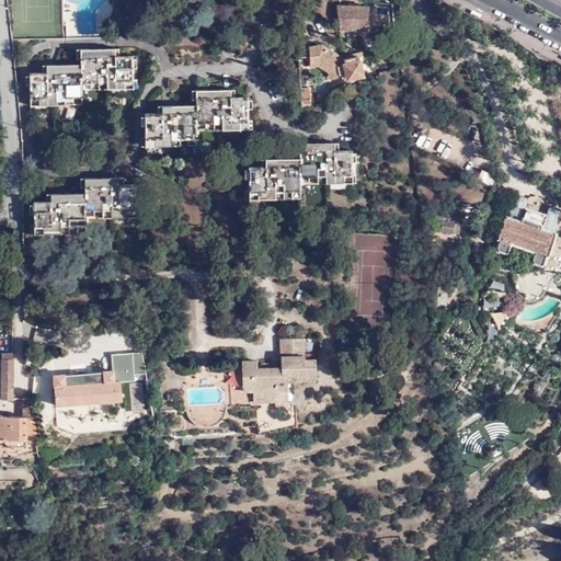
[(369,31),(370,8),(339,7),(341,27),(338,27),(338,31),(342,31),(342,35),(346,36),(346,30),(369,31)]
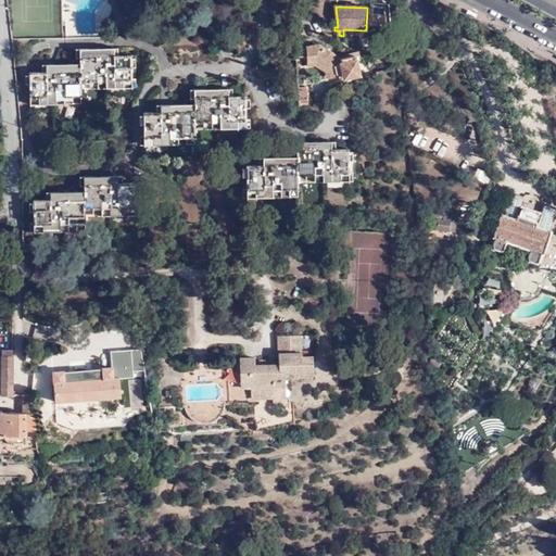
[(344,77),(341,61),(339,61),(338,57),(317,45),(305,47),(306,62),(315,60),(328,67),(330,76),(339,75),(339,78),(344,77)]
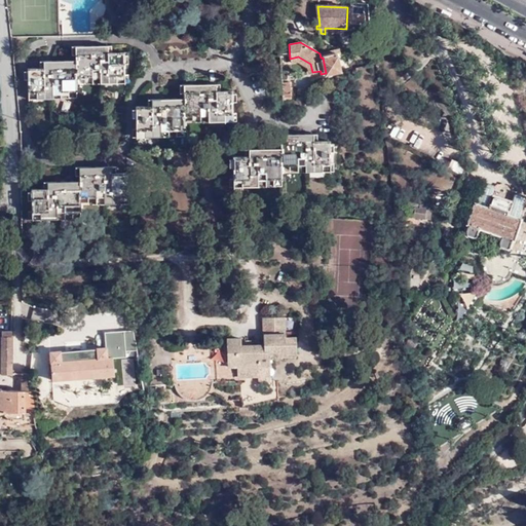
[(75,46),(76,59),(55,60),(44,61),(44,67),(28,67),(28,99),(69,98),(69,90),(76,90),(76,77),(84,77),(84,83),(124,82),(123,51),(108,51),(108,45),(96,45),(75,46)]
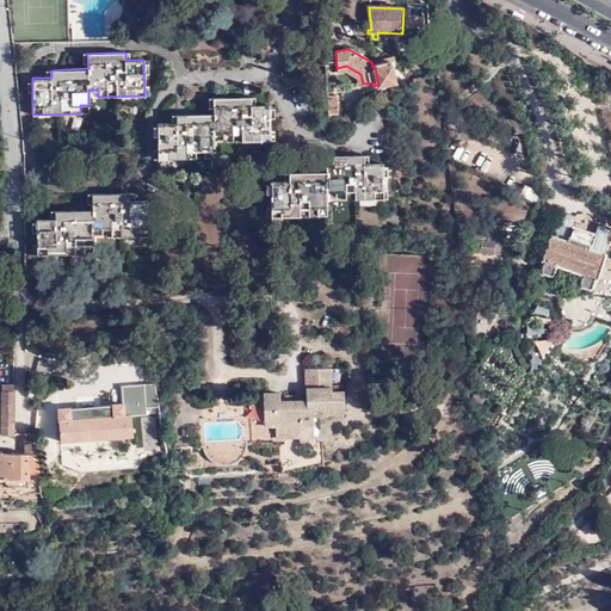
[(393,81),(389,61),(388,61),(387,60),(381,62),(380,59),(374,60),(375,67),(378,85),(393,81)]
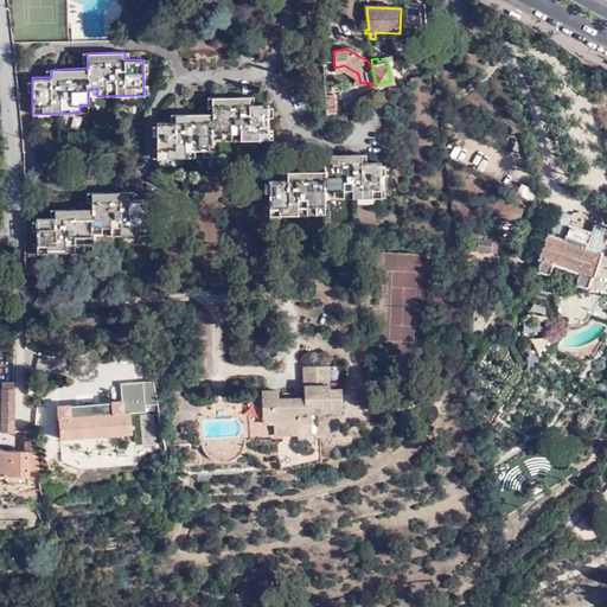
[(360,83),(358,74),(344,65),(334,68),(336,71),(344,70),(356,77),(357,84),(360,83)]
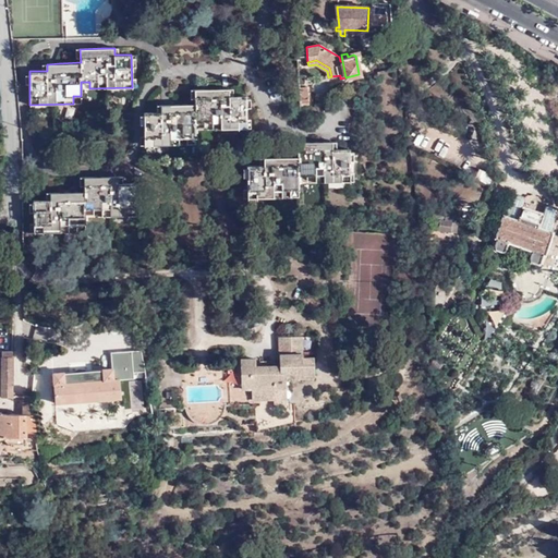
[(203,121),(204,129),(220,129),(220,126),(247,126),(245,95),(229,95),(229,87),(218,88),(191,88),(191,98),(194,98),(194,104),(168,105),(161,105),(161,111),(145,111),(145,144),(170,144),(171,136),(196,136),(196,121),(203,121)]
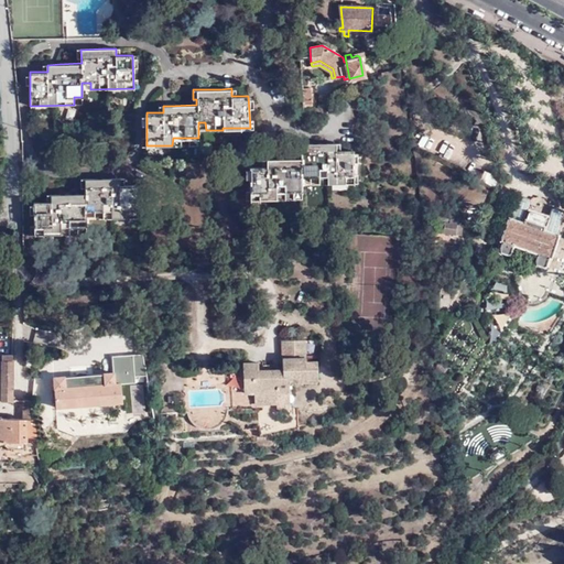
[(311,176),(311,182),(354,182),(354,149),(336,149),(336,142),(318,142),(302,142),(302,158),(278,158),(268,158),(268,165),(250,165),(250,198),(294,198),(294,191),(303,191),(302,176),(311,176)]
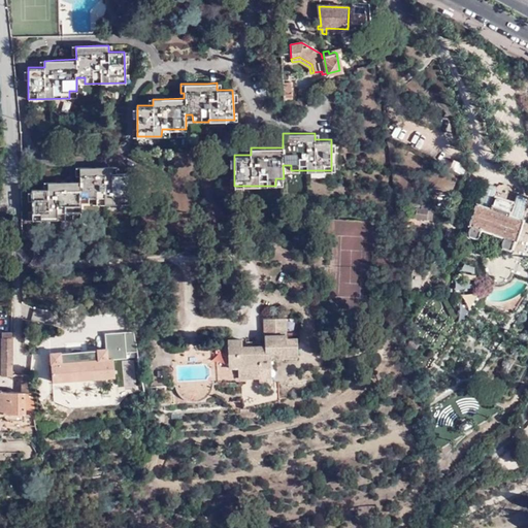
[(89,197),(89,204),(129,203),(128,172),(112,172),(112,165),(102,166),(79,167),(80,179),(60,179),(48,180),(48,187),(33,188),(33,219),(59,219),(59,204),(64,204),(65,211),(81,210),(81,197),(89,197)]
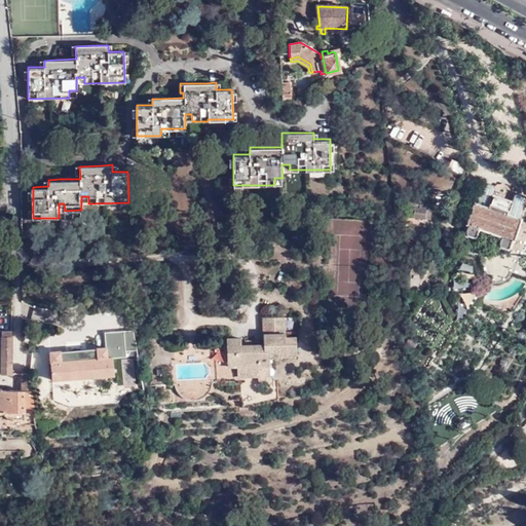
[(479,237),(479,236),(498,243),(499,248),(509,251),(512,249),(523,217),(521,216),(525,202),(525,193),(519,191),(516,193),(514,199),(494,193),(496,186),(495,183),(488,180),(484,182),(478,200),(476,199),(464,232),(466,237),(475,239),(479,237)]
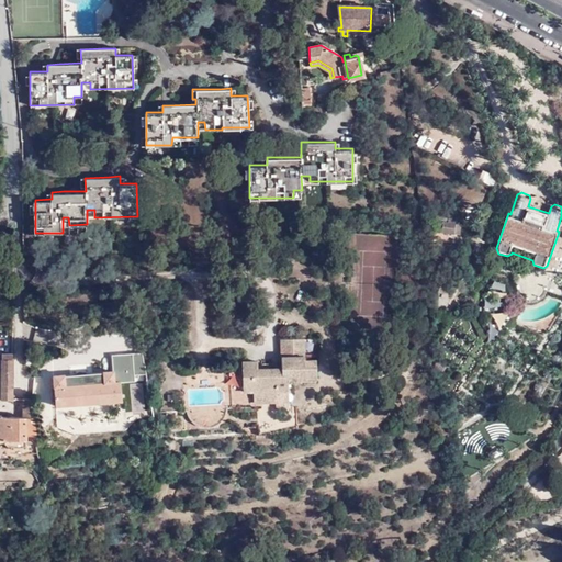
[(444,221),(442,227),(463,229),(463,223),(457,223),(458,211),(450,210),(449,221),(444,221)]
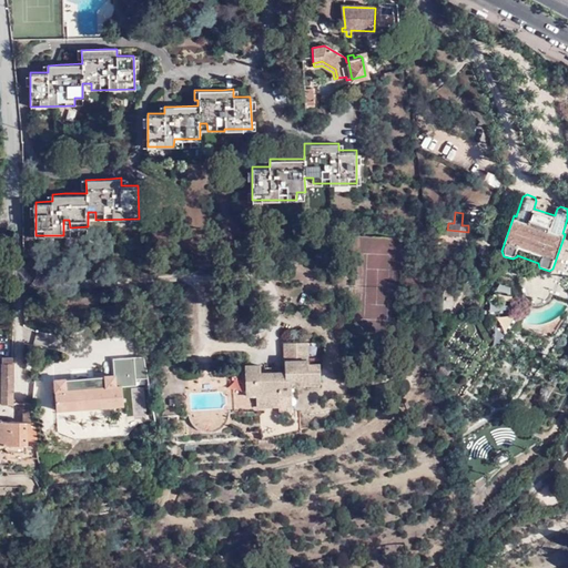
[(458,260),(458,259),(464,260),(465,252),(446,247),(444,255),(449,256),(449,259),(458,260)]
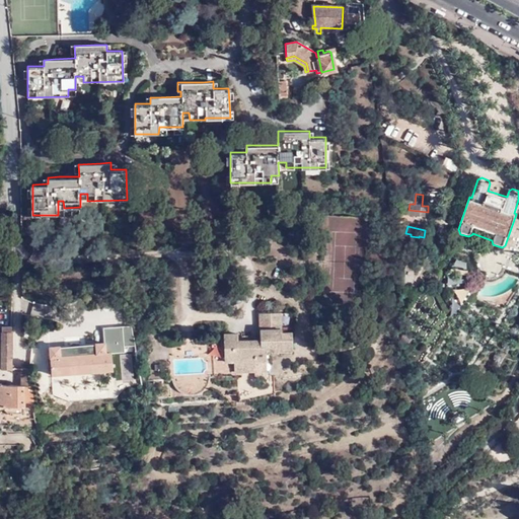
[(464,270),(466,262),(453,257),(450,265),(464,270)]
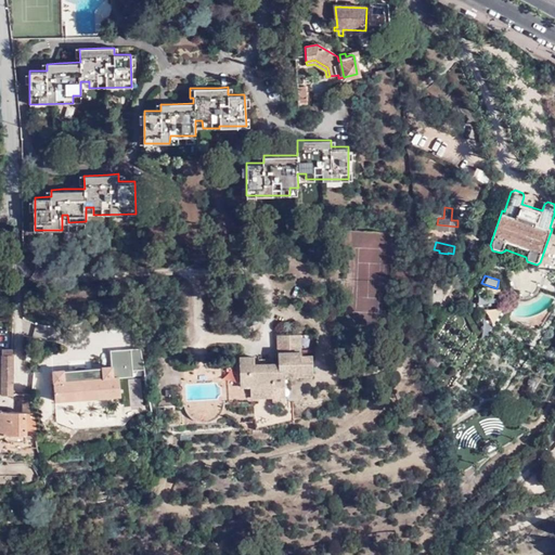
[(502,319),(494,304),(483,309),(490,324),(502,319)]
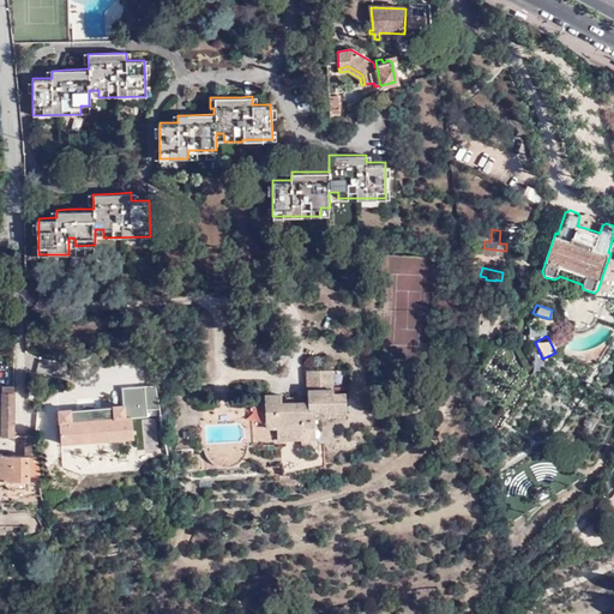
[(524,356),(534,367),(542,360),(533,349),(524,356)]
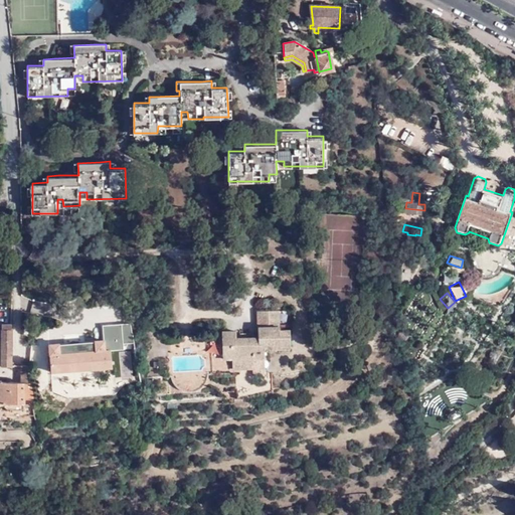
[(266,359),(266,350),(278,350),(278,347),(291,347),(291,330),(281,330),(280,311),(259,311),(260,338),(237,338),(236,331),(223,332),(224,358),(233,358),(233,368),(253,368),(253,359),(266,359)]
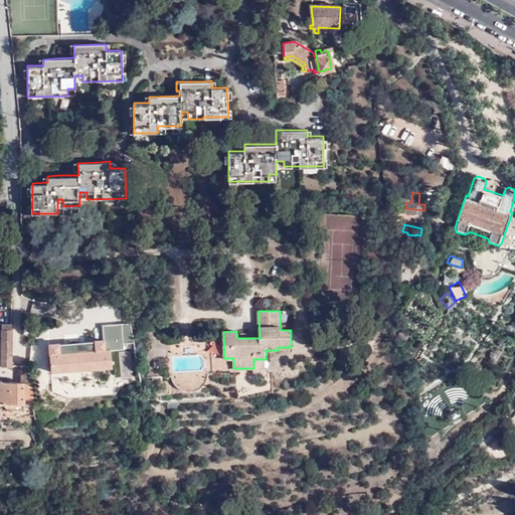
[(125,349),(120,323),(103,325),(104,340),(106,340),(106,349),(112,349),(112,350),(125,349)]
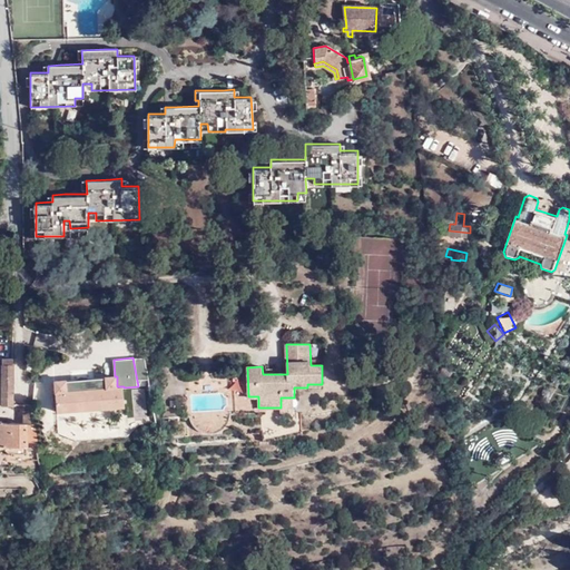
[(13,403),(15,363),(3,362),(3,375),(2,403),(13,403)]
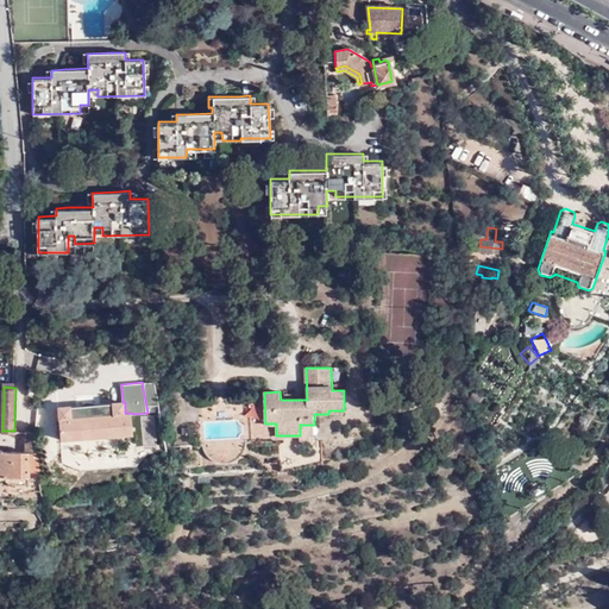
[(125,413),(125,402),(123,402),(58,407),(61,440),(135,435),(132,414),(132,413),(125,413)]
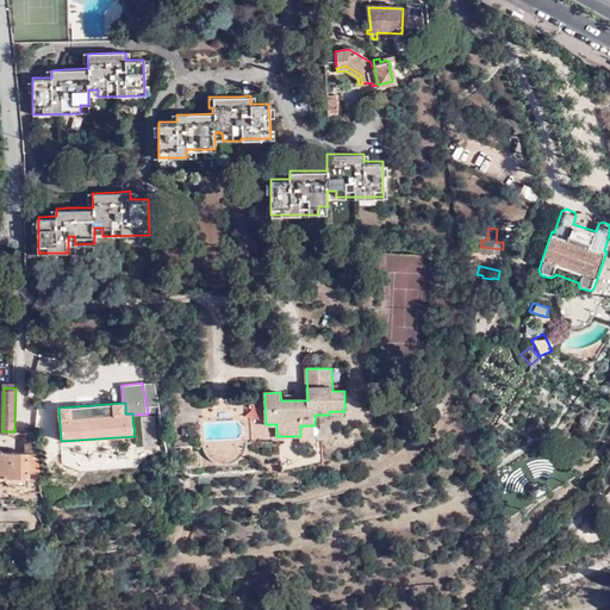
[(179,423),(190,425),(191,416),(180,414),(179,423)]
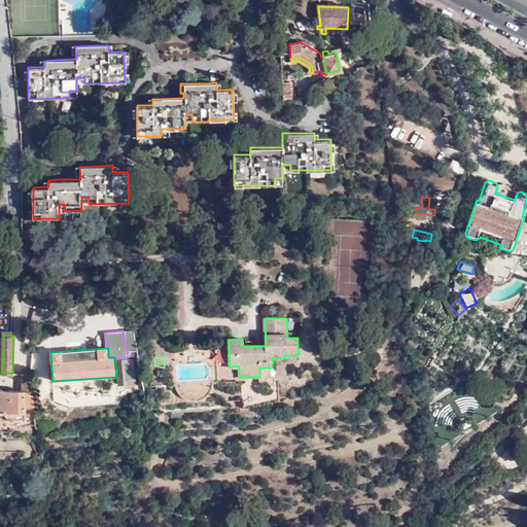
[(26,406),(36,406),(31,374),(24,373),(19,373),(24,377),(24,389),(0,388),(0,409),(5,410),(5,413),(11,418),(10,411),(26,411),(26,406)]
